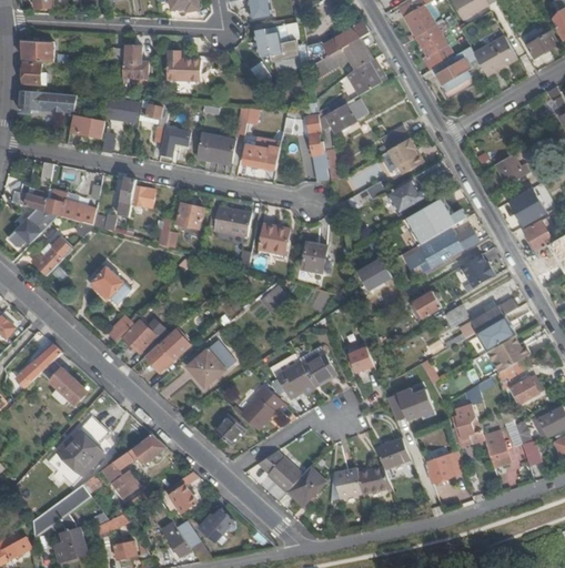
[(197,9),(194,0),(167,0),(169,10),(184,8),(184,10),(197,9)]
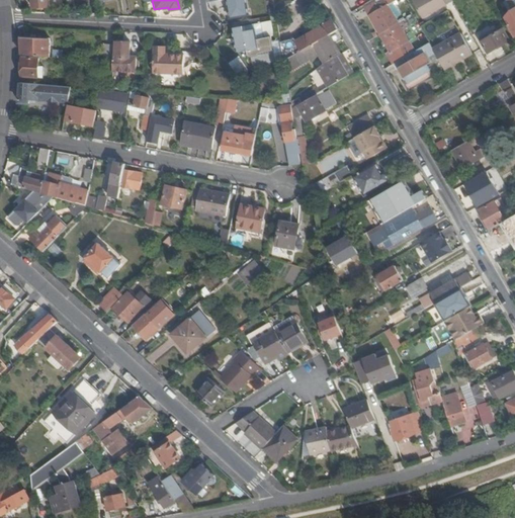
[(225,0),(227,17),(246,14),(243,0),(225,0)]
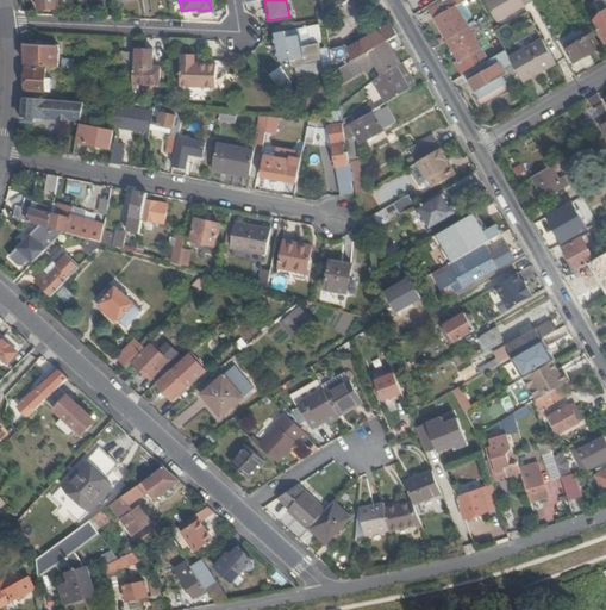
[(495,22),(530,1),(529,0),(486,0),(483,2),(495,22)]
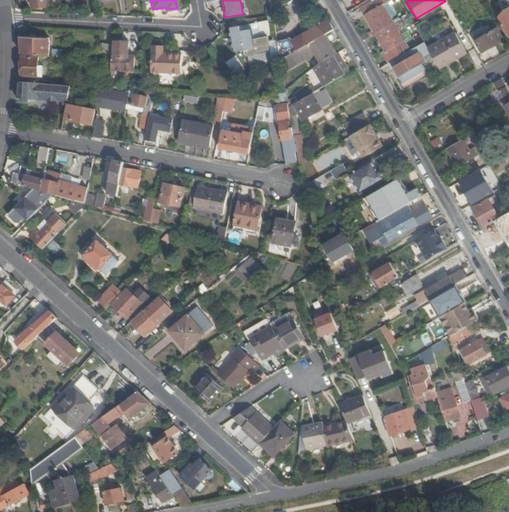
[(368,2),(359,8),(374,34),(383,28),(372,10),(368,2)]
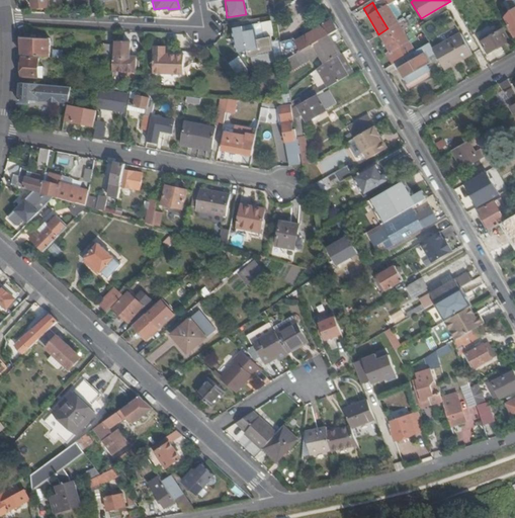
[(387,4),(376,10),(388,28),(397,23),(387,4)]
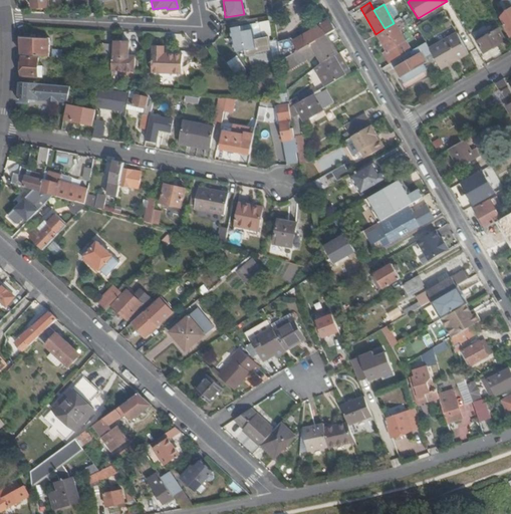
[(509,37),(510,35),(510,7),(499,16),(504,24),(502,25),(509,37)]
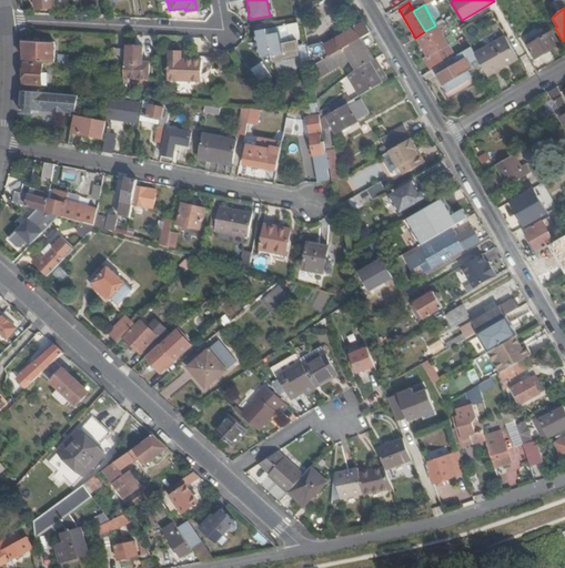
[(316,48),(322,59),(331,54),(355,40),(360,38),(369,32),(363,21),(355,26),(352,20),(345,24),(347,29),(323,44),(316,48)]
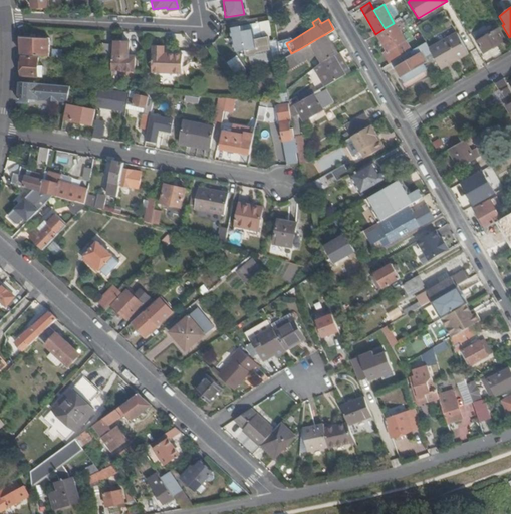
[(394,23),(385,28),(397,49),(406,44),(394,23)]
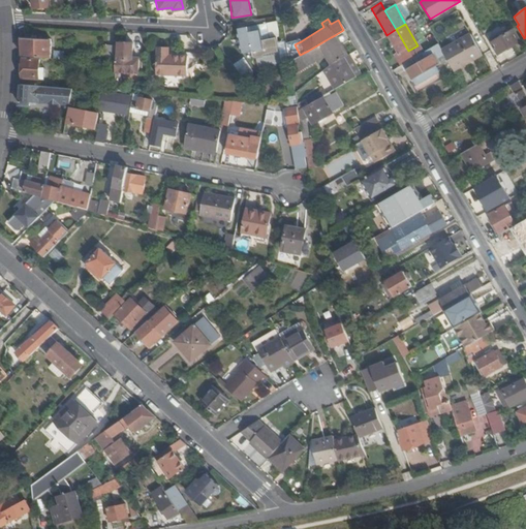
[(279,52),(276,37),(259,40),(257,25),(236,28),(240,53),(249,51),(250,56),(265,54),(267,56),(273,55),(276,53),(279,52)]
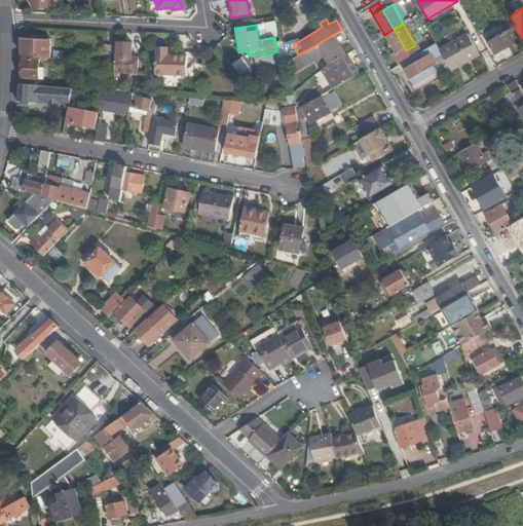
[(493,54),(516,41),(507,27),(485,39),(493,54)]
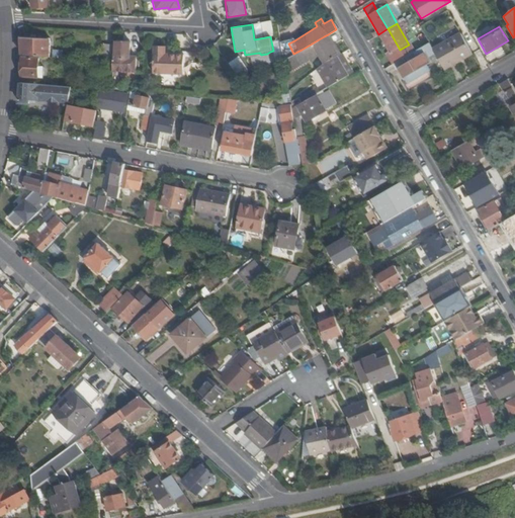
[(388,28),(378,34),(389,53),(385,55),(390,61),(402,54),(400,50),(388,28)]
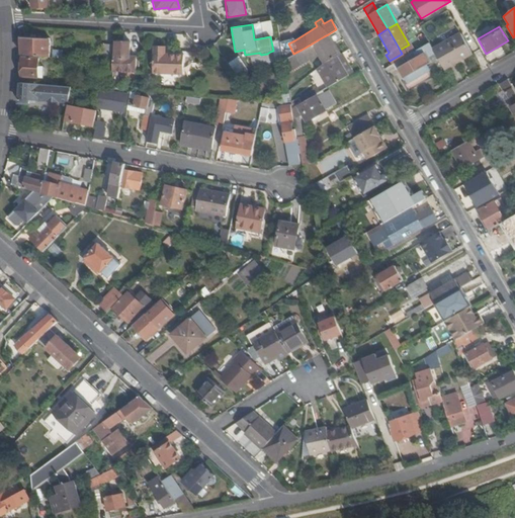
[(436,59),(442,70),(456,62),(454,59),(468,51),(458,33),(431,50),(436,59)]
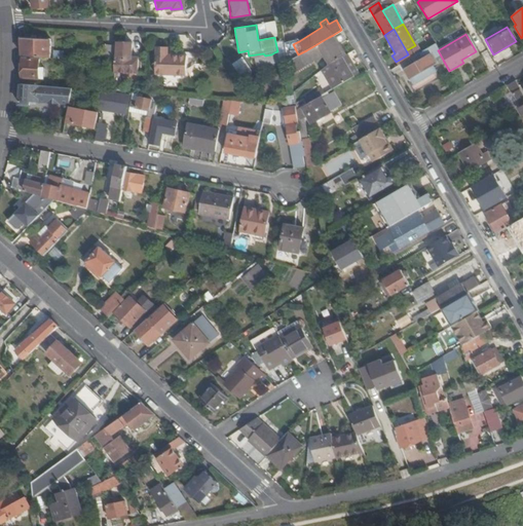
[(113,45),(113,36),(104,35),(104,44),(113,45)]
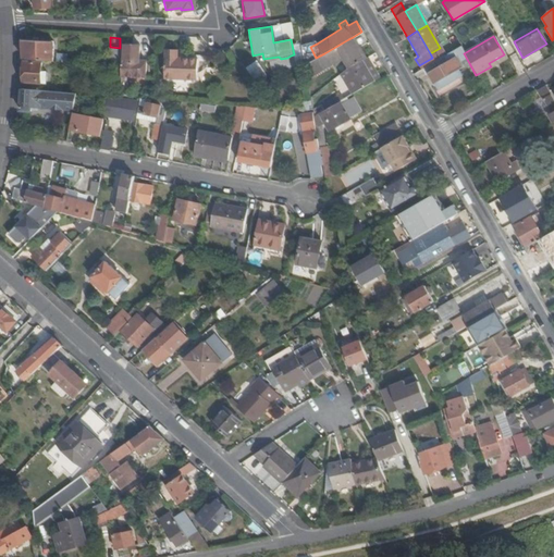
[(357,46),(353,37),(348,39),(354,48),(357,46)]
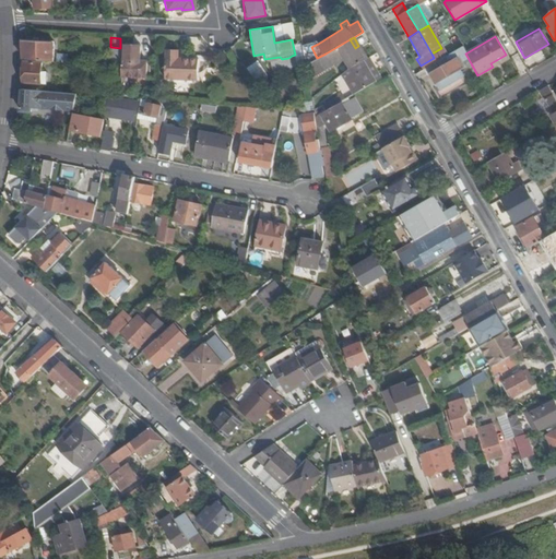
[(50,42),(20,39),(21,58),(50,61),(50,42)]
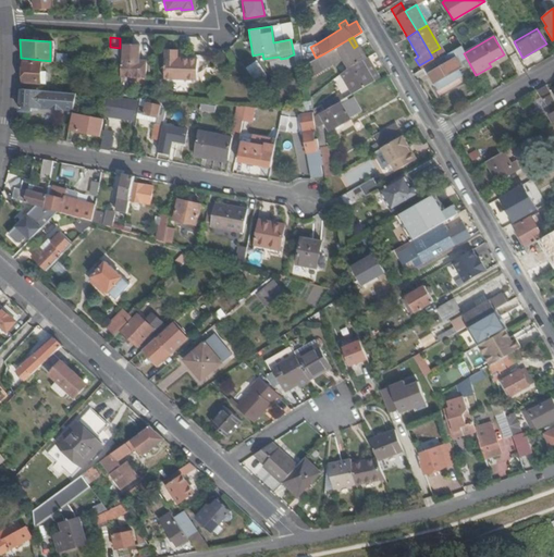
[(348,39),(324,53),(332,64),(341,59),(346,69),(364,58),(357,46),(354,48),(348,39)]
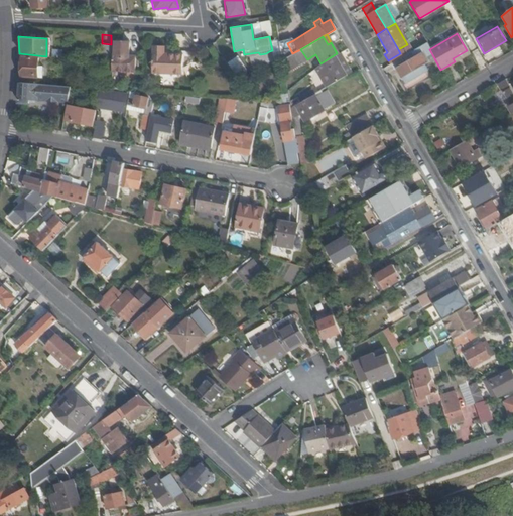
[(277,41),(281,60),(283,58),(292,53),(287,43),(293,40),(292,38),(277,41)]
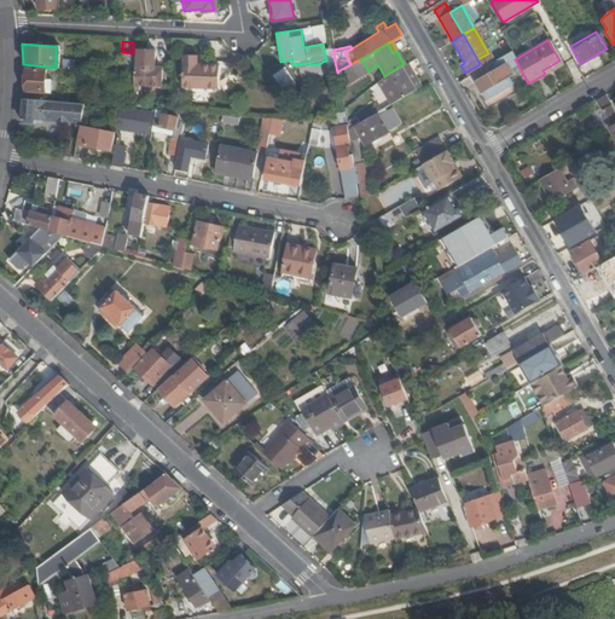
[(132,86),(160,86),(161,68),(152,68),(154,51),(135,50),(135,71),(133,71),(132,86)]
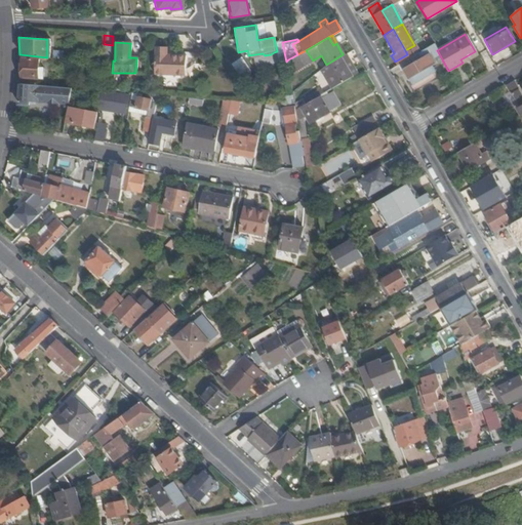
[(167,44),(155,43),(153,72),(186,74),(187,52),(167,51),(167,44)]
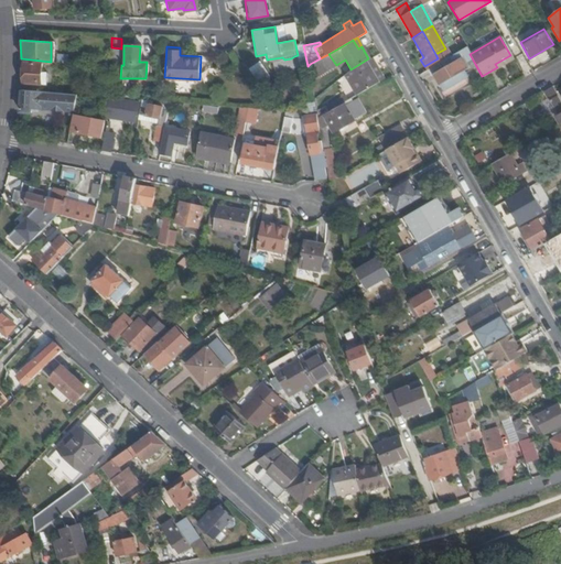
[(439,62),(427,69),(430,75),(433,74),(442,89),(439,91),(441,97),(468,80),(463,69),(475,64),(470,54),(465,46),(439,62)]
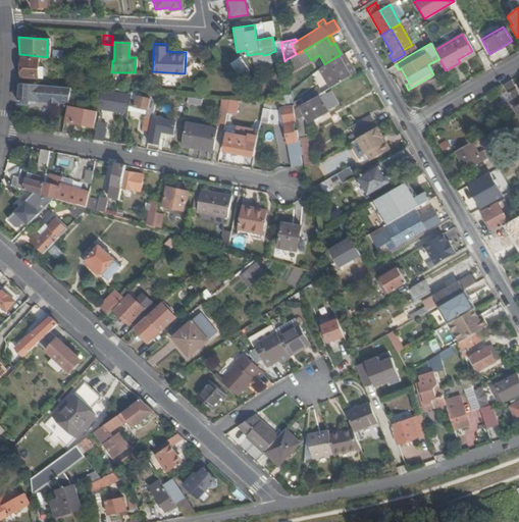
[(102,59),(111,60),(112,45),(103,44),(102,59)]
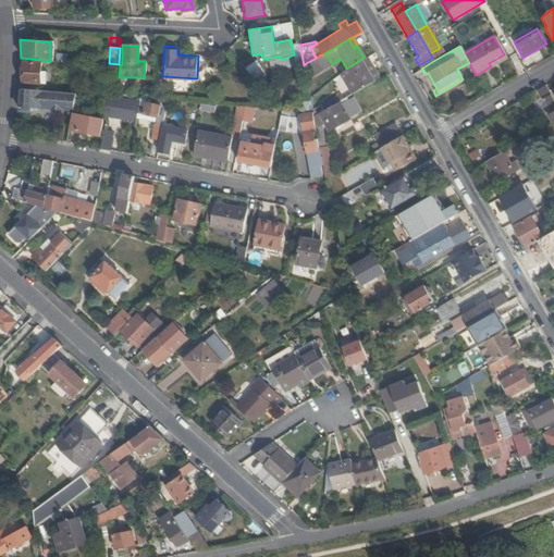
[(316,58),(306,63),(312,75),(332,64),(324,53),(316,58)]
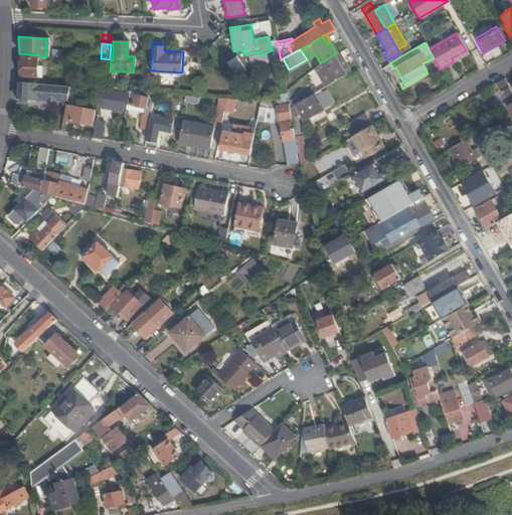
[(454,61),(468,53),(466,50),(452,58),(454,61)]
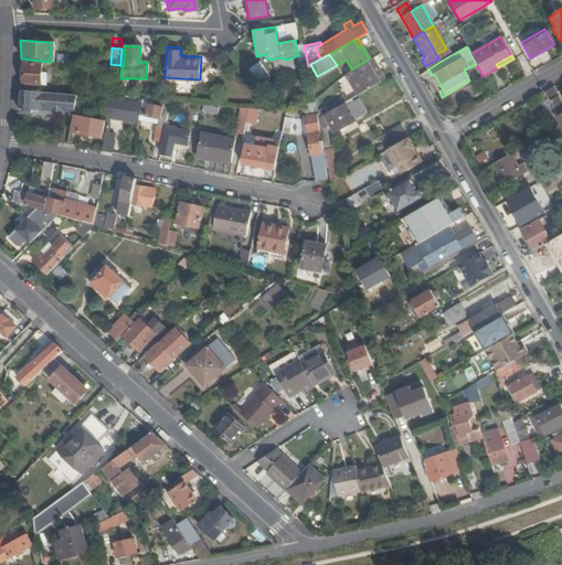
[(379,82),(384,80),(371,57),(369,59),(373,65),(370,66),(379,82)]
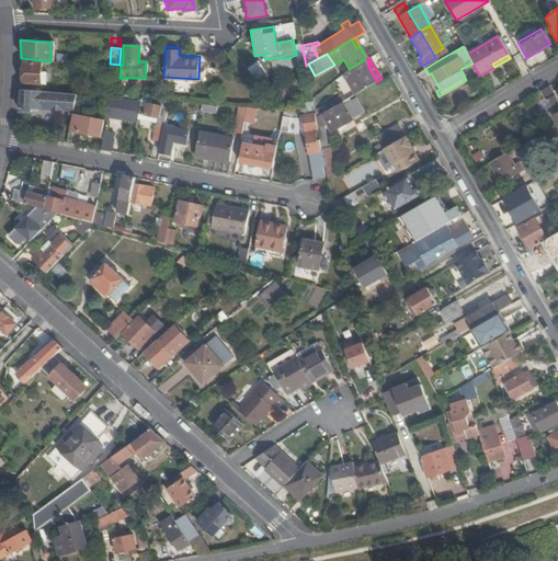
[(349,69),(342,75),(353,95),(376,81),(367,66),(371,65),(366,58),(349,69)]
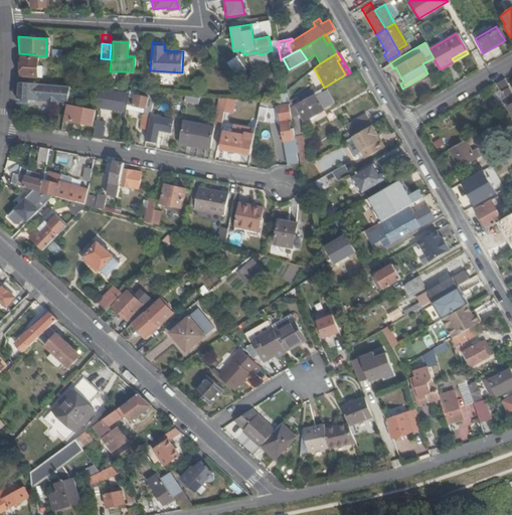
[(399,53),(387,60),(389,63),(400,56),(399,53)]
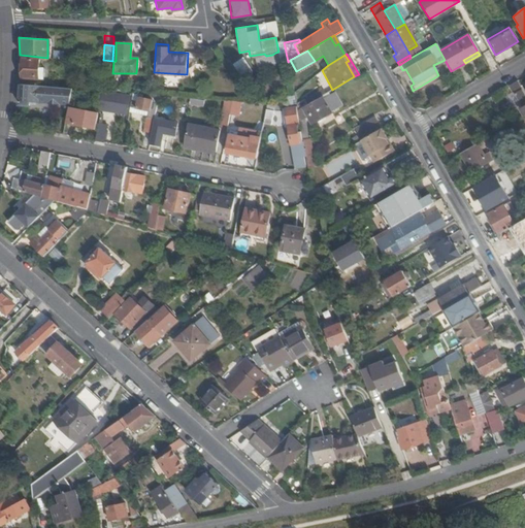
[(238,75),(250,68),(242,57),(231,64),(238,75)]
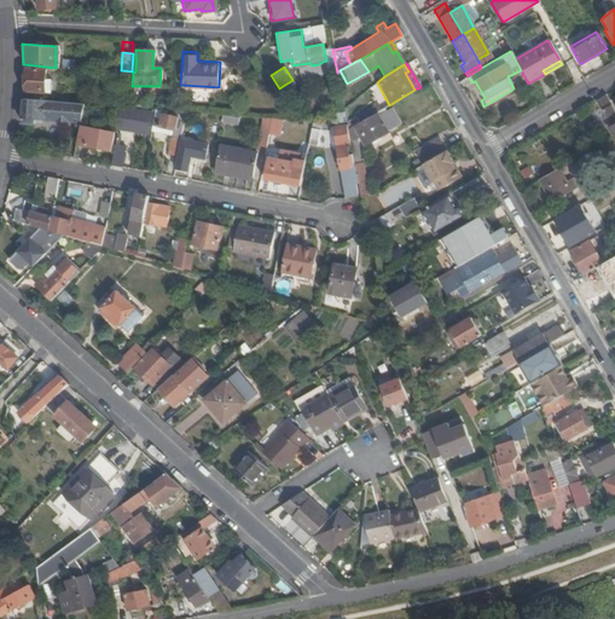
[(45,70),(23,68),(22,90),(44,92),(44,79),(45,70)]
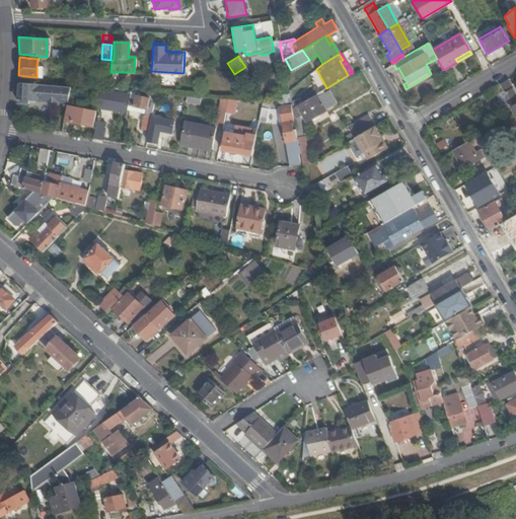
[(515,113),(515,95),(507,78),(499,83),(504,93),(506,92),(513,105),(510,107),(514,115),(515,113)]
